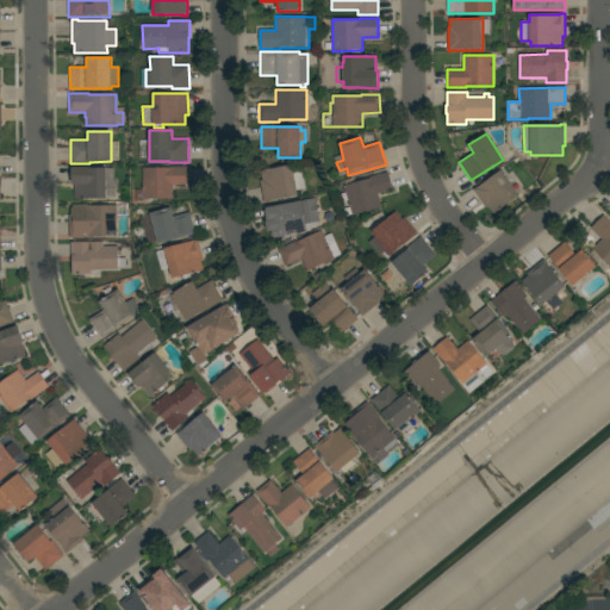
[(262,180),(261,170),(292,165),(294,173),(303,170),(306,188),(298,191),(298,194),(271,200),(271,201),(265,203),(260,180),(262,180)]
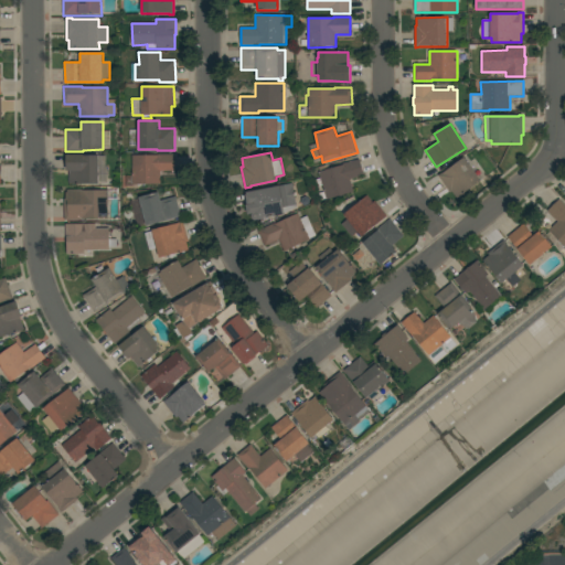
[(99,183),(70,183),(70,171),(67,171),(67,155),(84,155),(84,156),(99,156),(99,183)]
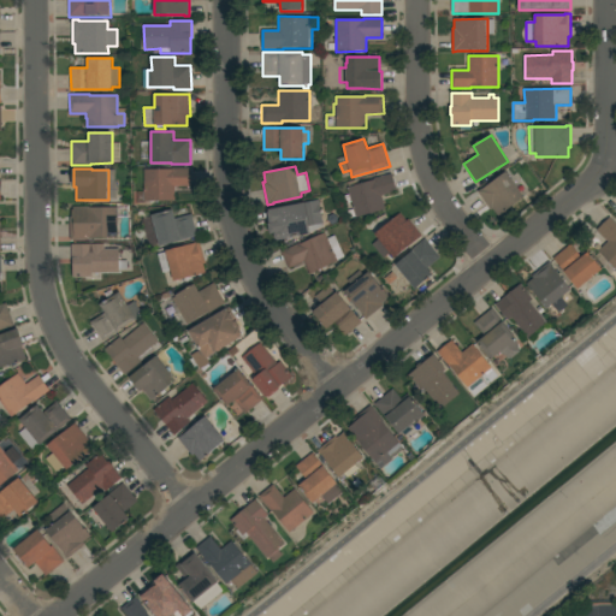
[(172,170),(172,169),(190,169),(191,187),(175,187),(175,201),(144,201),(144,170),(172,170)]
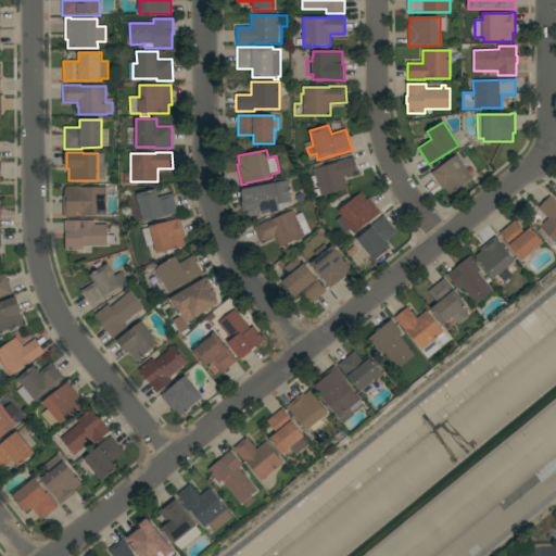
[(474,178),(450,196),(445,188),(443,189),(431,173),(437,169),(458,154),(474,178)]
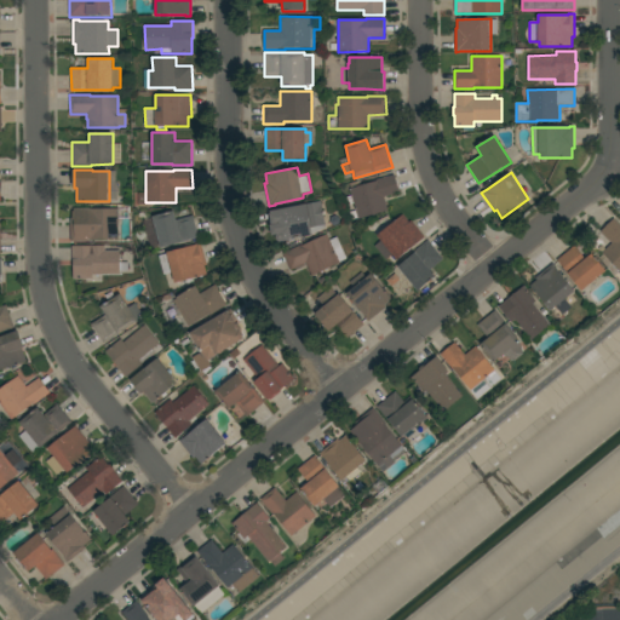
[(350,189),(351,188),(350,184),(360,182),(361,185),(375,181),(395,174),(400,193),(384,196),(388,211),(359,219),(350,189)]
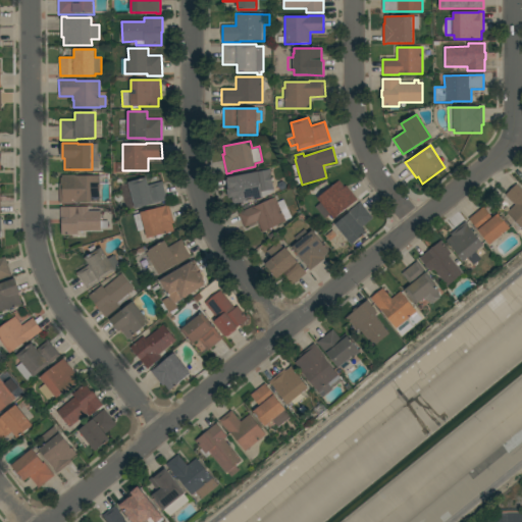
[(271,169),(274,190),(273,190),(274,192),(266,196),(263,197),(264,199),(246,202),(244,195),(229,197),(226,177),(271,169)]
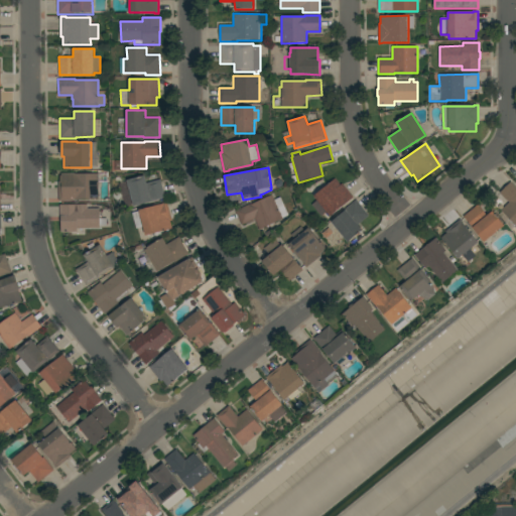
[(60,181),(60,175),(61,175),(61,173),(75,173),(99,173),(99,200),(76,200),(76,201),(59,201),(58,181),(60,181)]
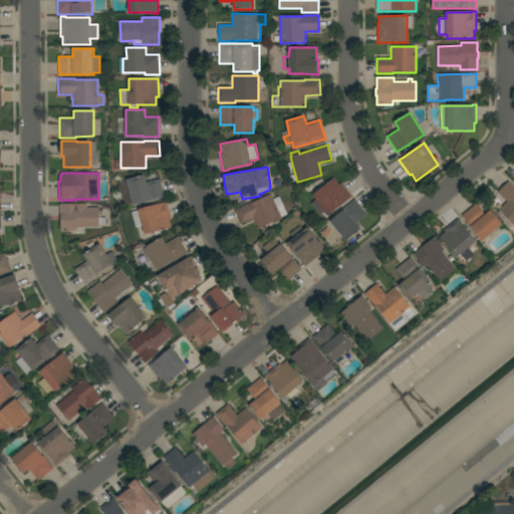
[(126,180),(145,175),(147,183),(160,179),(165,197),(134,206),(126,180)]
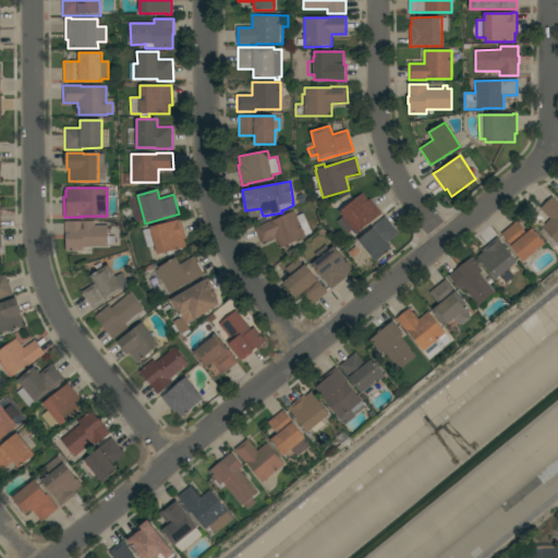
[(353,229),(348,233),(338,221),(343,217),(340,211),(363,193),(368,201),(371,198),(383,214),(358,234),(353,229)]
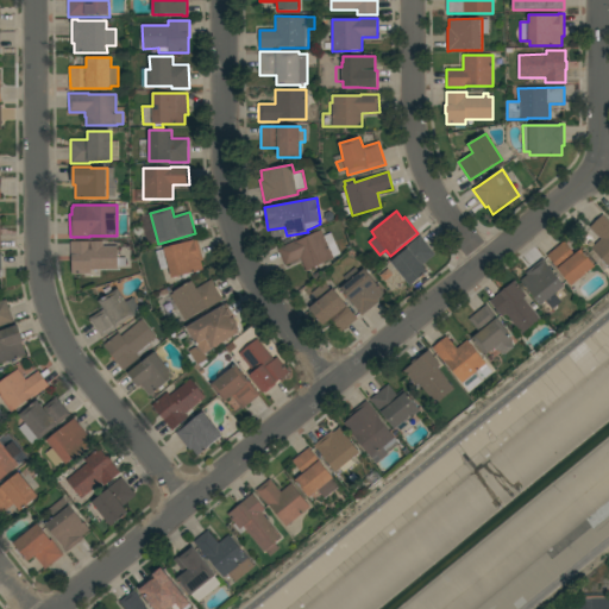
[(590,227),(603,214),(608,220),(608,267),(591,248),(601,239),(590,227)]
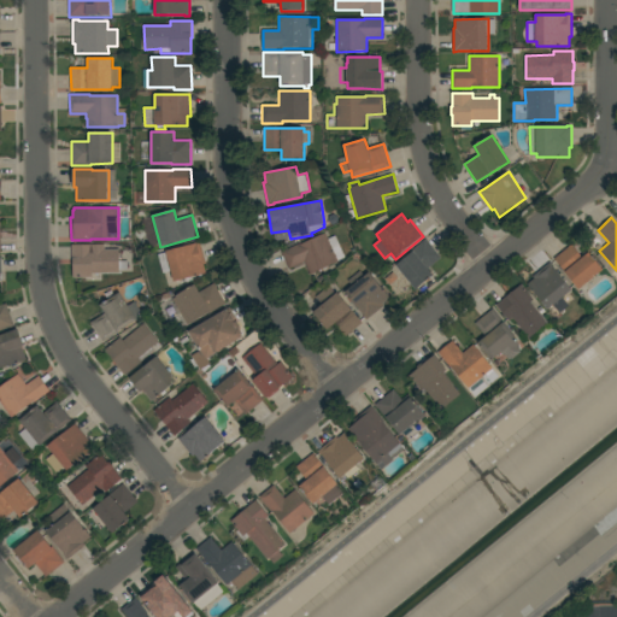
[(288,270),(281,252),(300,244),(300,245),(325,233),(328,239),(335,236),(345,258),(339,262),(310,275),(305,262),(288,270)]
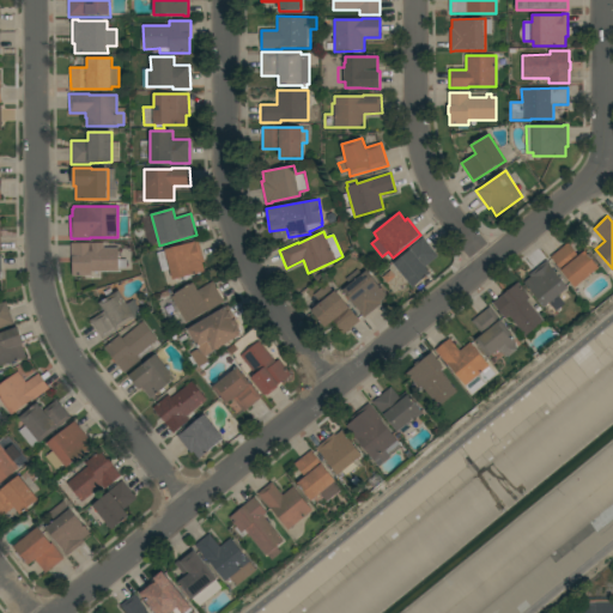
[(394,263),(405,255),(405,254),(424,238),(438,256),(425,267),(431,274),(414,287),(394,263)]
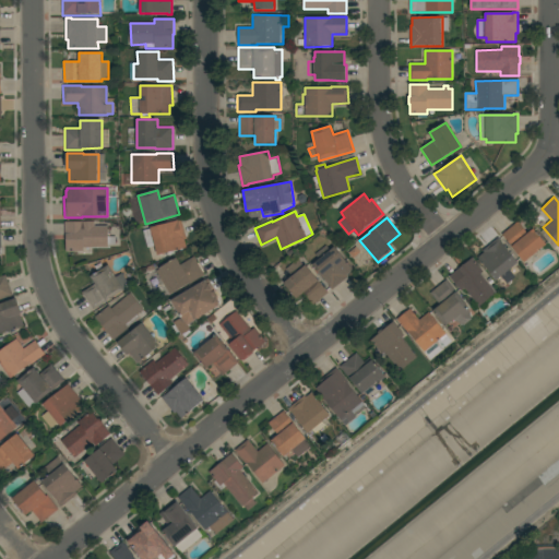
[(156,246),(147,248),(143,230),(151,229),(151,227),(177,221),(177,219),(181,218),(187,239),(185,239),(187,248),(158,254),(156,246)]
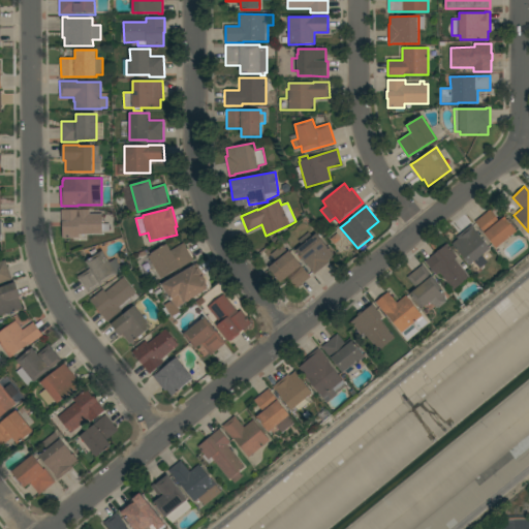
[(80,235),(80,238),(63,238),(63,223),(62,223),(62,210),(90,210),(90,214),(102,214),(102,216),(104,216),(104,219),(103,219),(102,224),(110,224),(110,231),(102,231),(102,235),(80,235)]
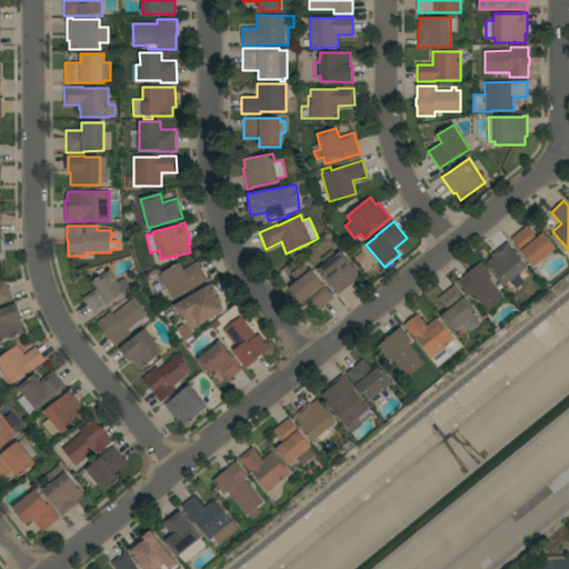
[(528,226),(537,238),(543,232),(557,249),(533,267),(511,239),(528,226)]
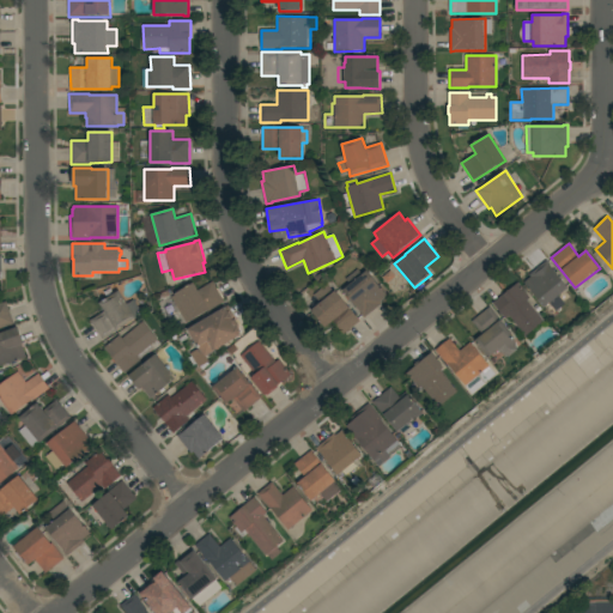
[(530,277),(529,274),(547,260),(551,265),(550,265),(569,287),(566,290),(571,296),(558,307),(559,309),(553,315),(546,307),(545,308),(525,283),(530,277)]
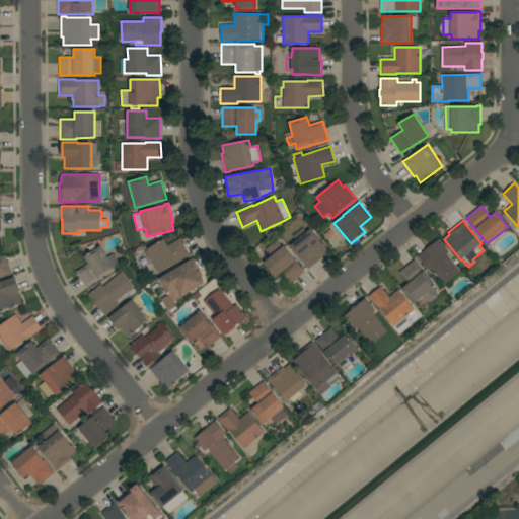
[(305,266),(306,265),(291,245),(297,241),(293,236),(303,228),(307,232),(311,229),(328,250),(322,255),(323,256),(308,269),(305,266)]
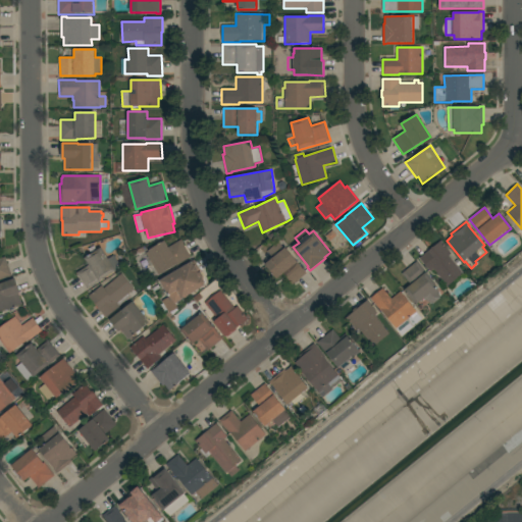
[(149,251),(165,241),(169,247),(181,240),(192,257),(159,275),(146,253),(149,251)]
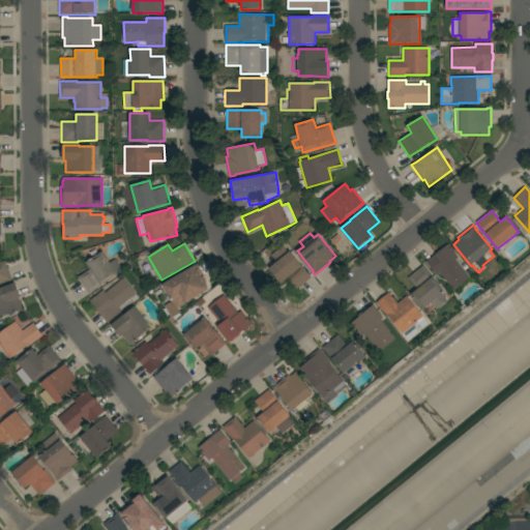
[(437,275),(425,262),(448,244),(459,257),(455,260),(461,266),(465,263),(469,267),(465,271),(470,277),(454,291),(440,273),(437,275)]
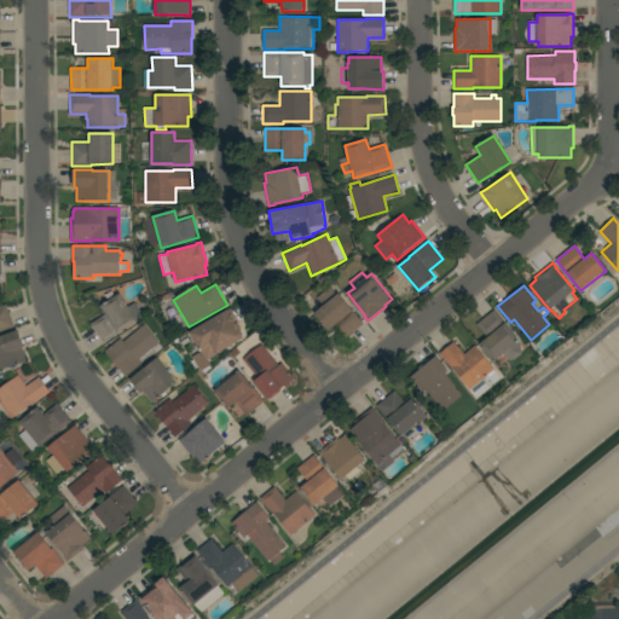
[(323,306),(317,298),(330,287),(337,295),(339,294),(364,324),(347,337),(336,325),(329,330),(314,313),(323,306)]
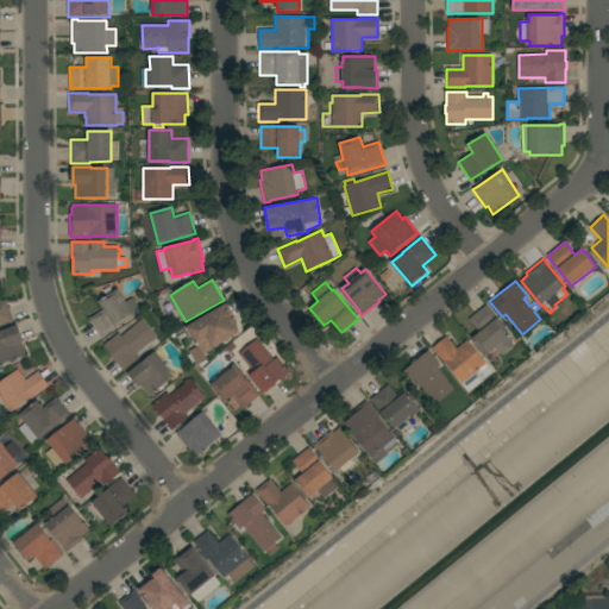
[(105,309),(99,301),(119,289),(127,302),(133,297),(142,312),(102,338),(90,318),(105,309)]
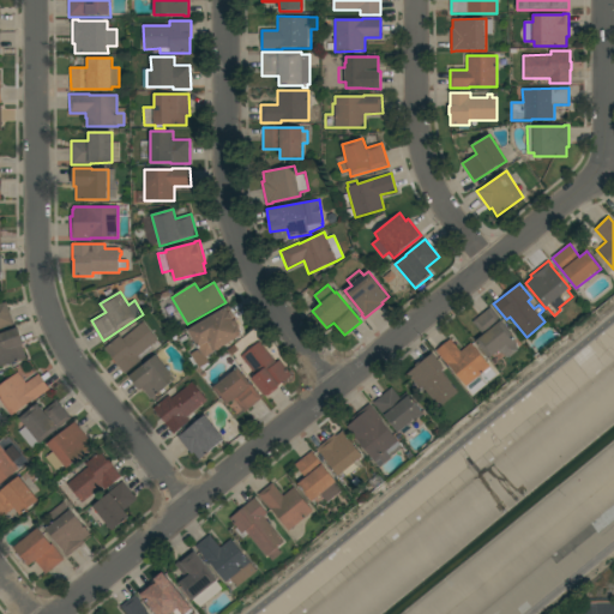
[(0,304),(6,302),(14,324),(0,329),(0,304)]
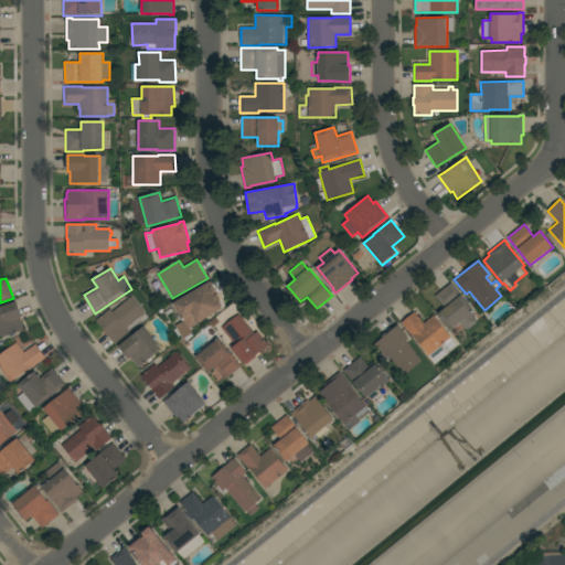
[(210,281),(217,294),(222,300),(221,301),(223,306),(223,308),(189,329),(173,304),(210,281)]
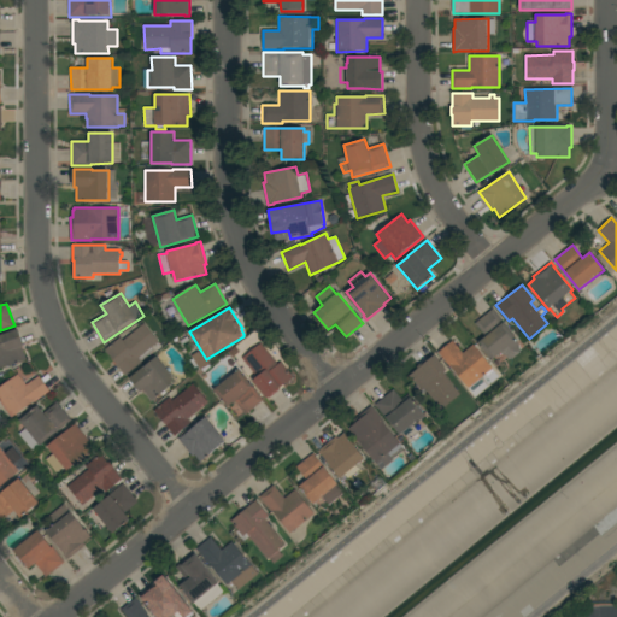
[(518,340),(521,352),(511,359),(500,353),(493,359),(479,342),(486,336),(475,323),(493,309),(518,340)]
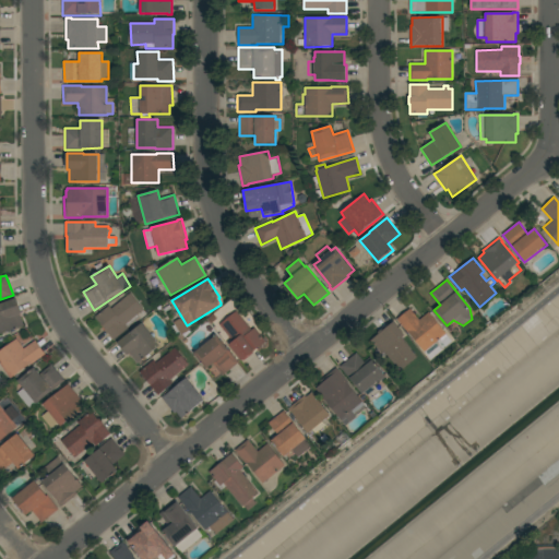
[(144,310),(138,316),(140,318),(128,328),(129,329),(114,341),(105,330),(106,329),(96,317),(109,306),(111,308),(131,293),(144,310)]
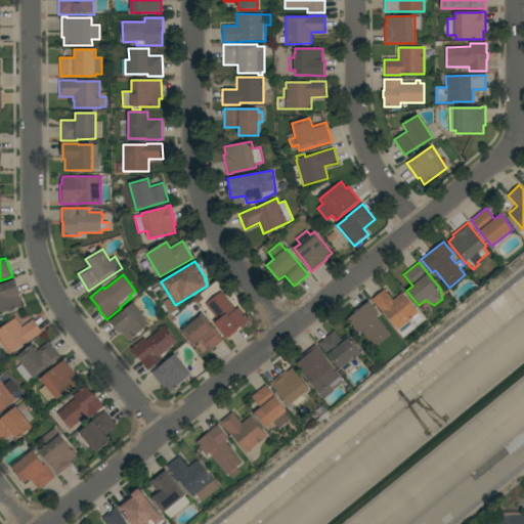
[(0,285),(1,285),(15,279),(20,294),(18,295),(23,306),(0,313),(0,285)]
